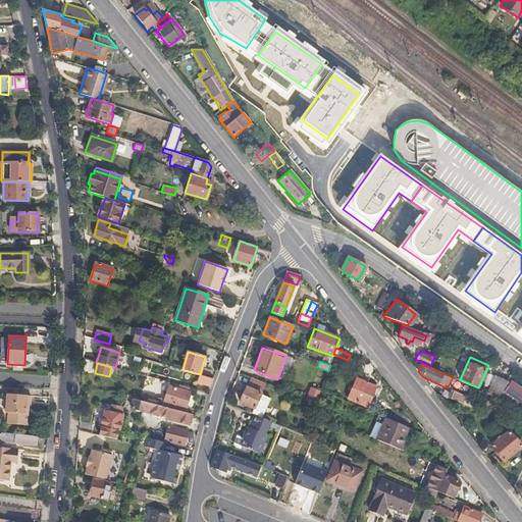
[(210,386),(213,378),(200,374),(198,382),(210,386)]
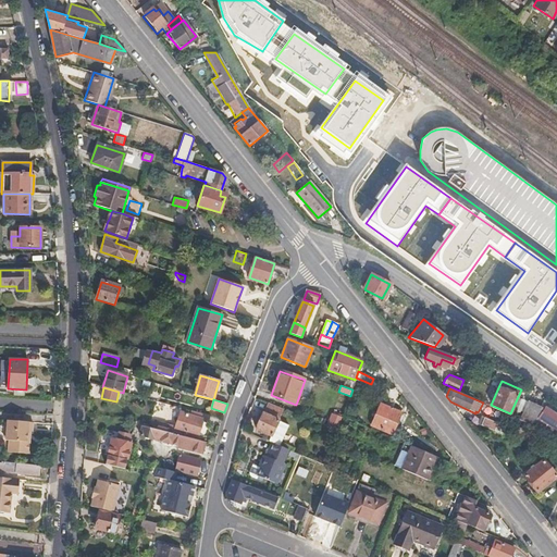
[(534,424),(543,406),(529,399),(520,418),(534,424)]
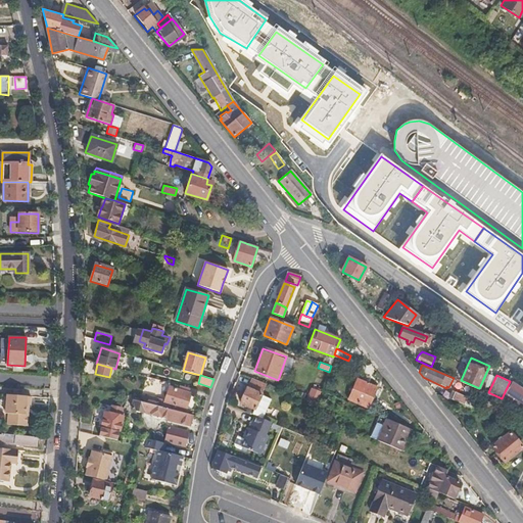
[(250,378),(246,388),(241,401),(248,406),(247,409),(254,412),(253,414),(255,415),(263,418),(271,397),(262,394),(266,384),(250,378)]
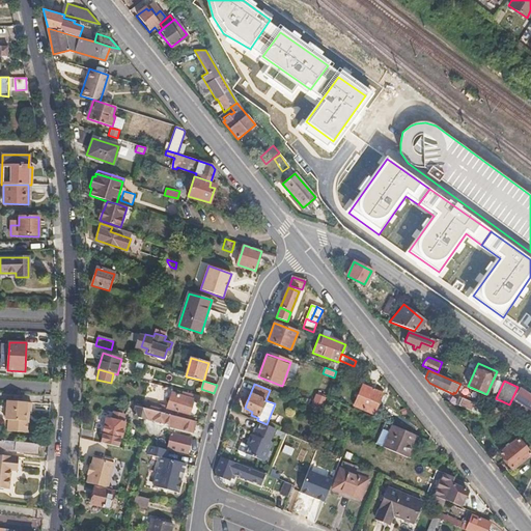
[(375,415),(384,395),(363,386),(354,404),(375,415)]
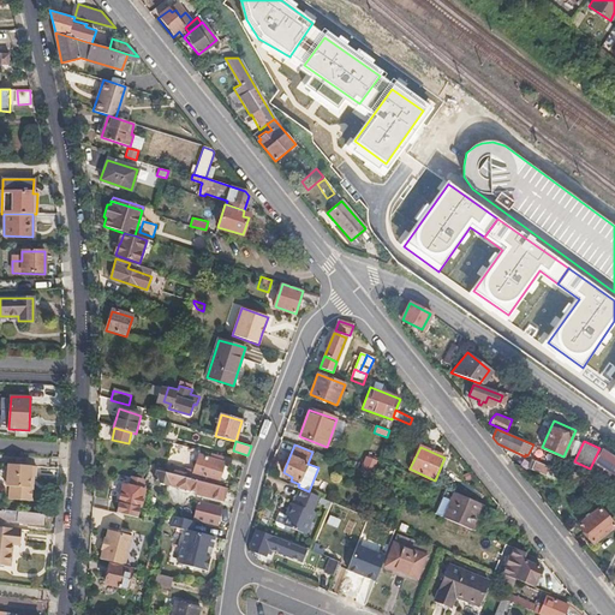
[(614,458),(602,451),(596,461),(614,472),(614,458)]
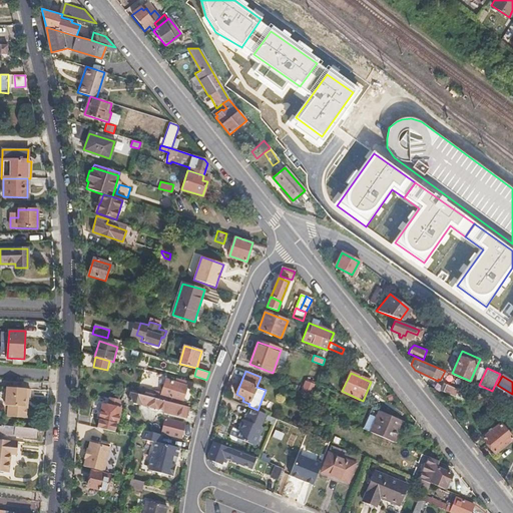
[(301,392),(311,397),(316,384),(306,380),(301,392)]
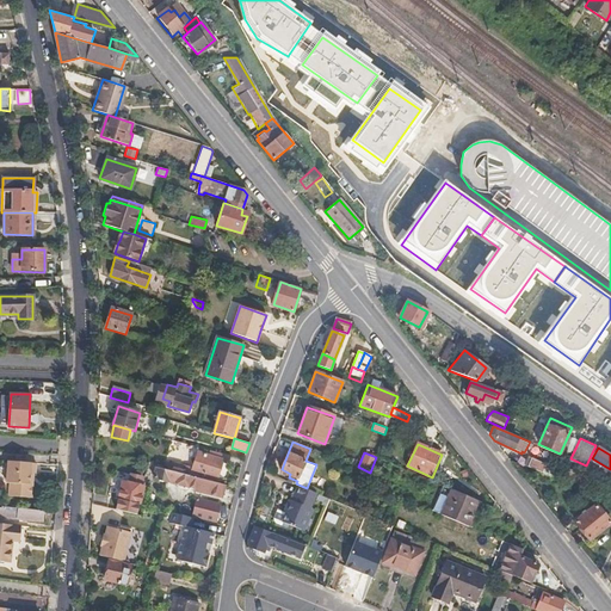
[(217,482),(223,460),(198,454),(192,476),(217,482)]
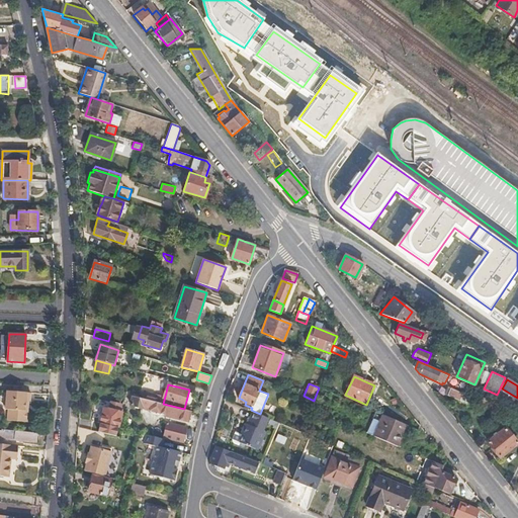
[(461,394),(448,387),(444,395),(447,396),(458,401),(461,394)]
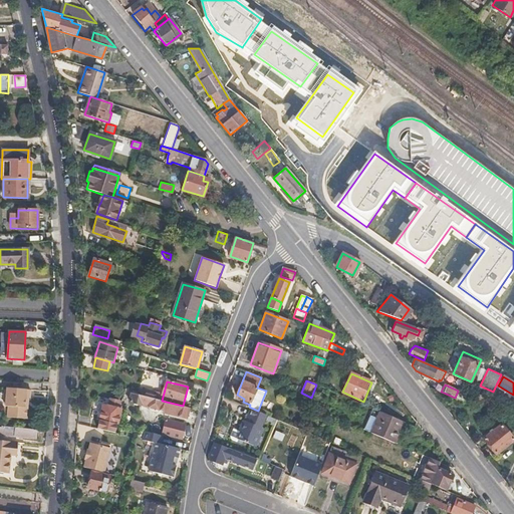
[(26,419),(28,399),(30,399),(31,390),(8,388),(7,398),(3,398),(3,404),(6,404),(6,406),(8,406),(7,418),(26,419)]
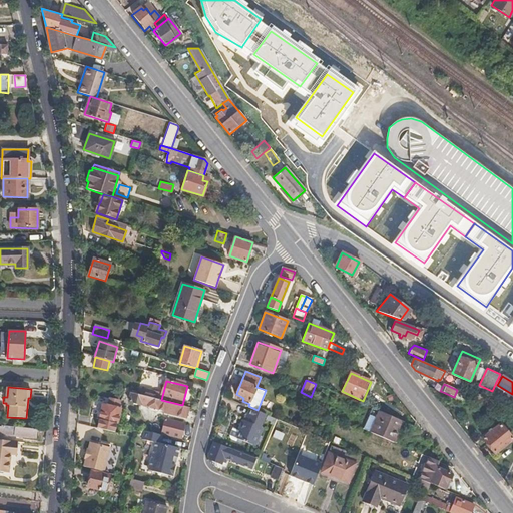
[(182,405),(161,400),(154,398),(154,396),(146,394),(145,396),(131,393),(129,402),(148,407),(149,411),(156,412),(159,410),(160,406),(164,407),(163,412),(187,417),(190,407),(182,405)]
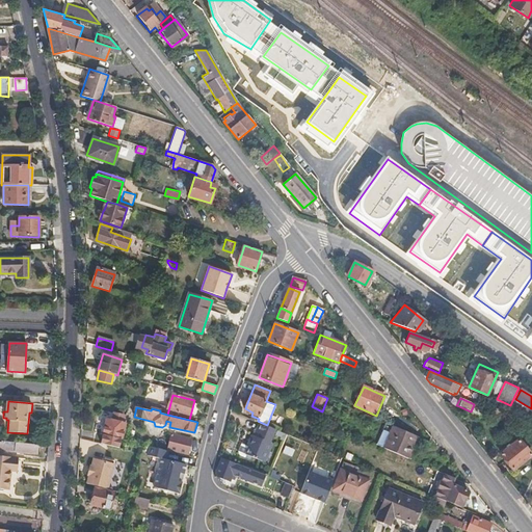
[(120,449),(126,425),(123,424),(125,417),(114,415),(112,422),(107,420),(101,444),(120,449)]
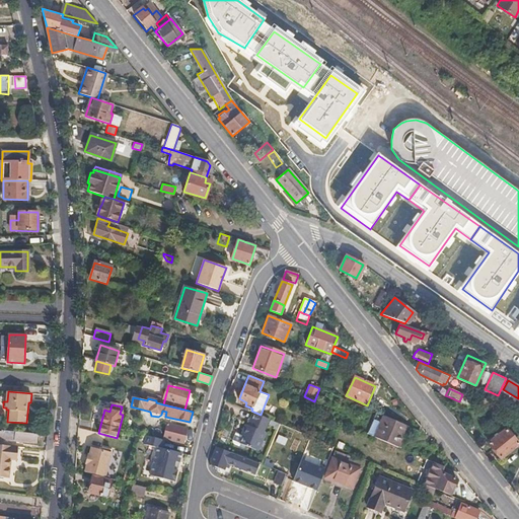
[(253,412),(247,426),(245,425),(241,436),(235,433),(232,441),(233,443),(235,446),(244,450),(246,447),(258,451),(267,433),(264,432),(270,419),(261,415),(253,412)]
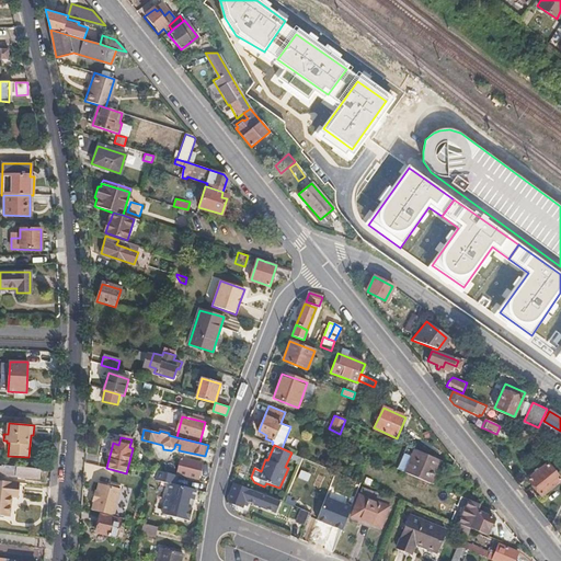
[(431,483),(441,460),(408,446),(398,469),(431,483)]
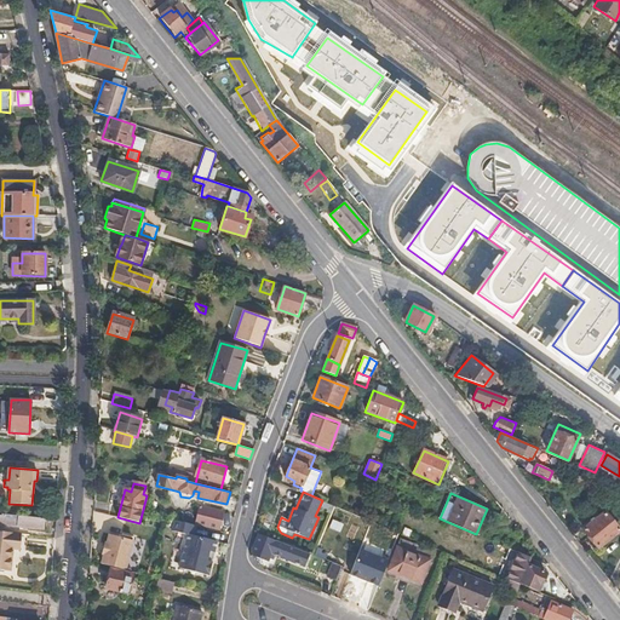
[(218,529),(222,510),(200,504),(196,523),(218,529)]
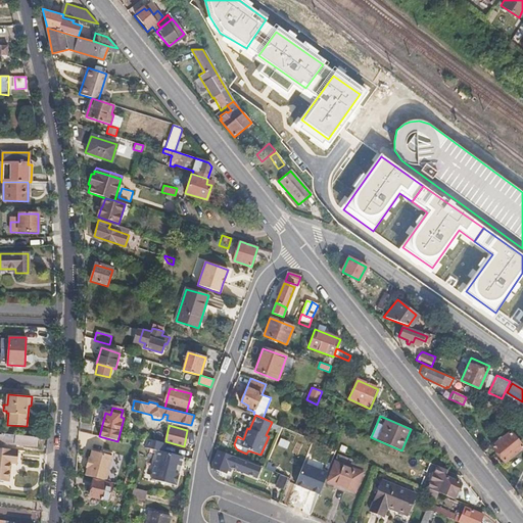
[(522,446),(510,431),(491,445),(504,462),(522,446)]
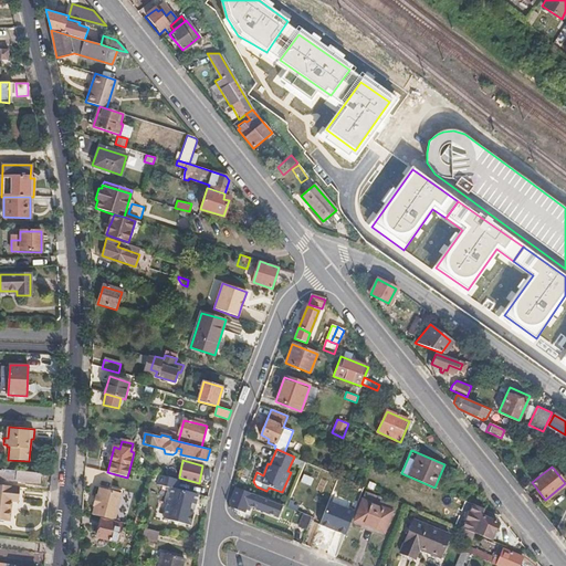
[(0,479),(39,483),(40,473),(0,469),(0,479)]
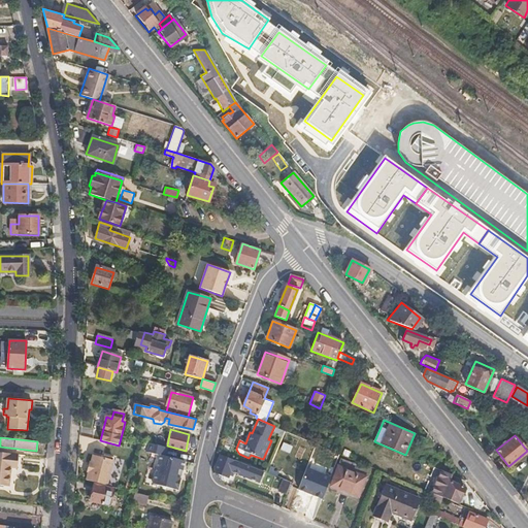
[(175,490),(183,461),(165,456),(167,448),(147,443),(145,453),(159,456),(152,484),(175,490)]
